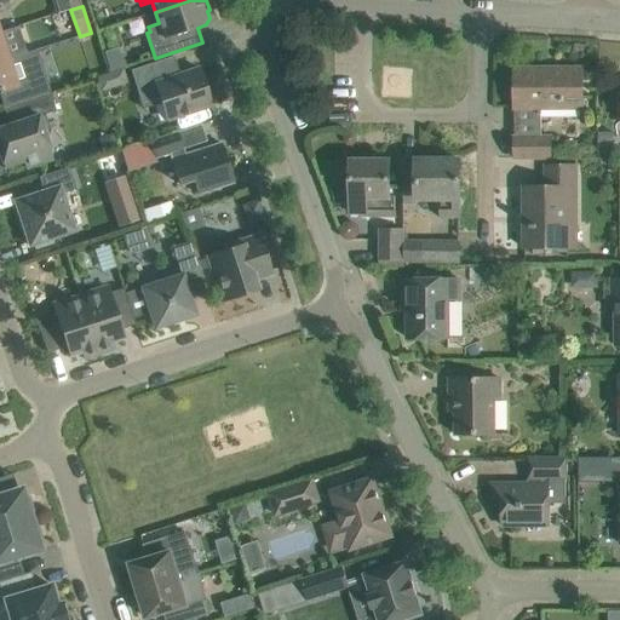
[(0,32),(0,62),(9,59),(26,55),(16,27),(0,32)]
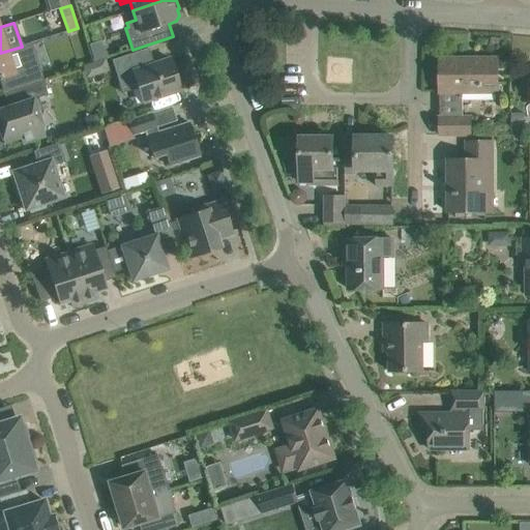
[(0,81),(3,91),(42,79),(38,66),(32,68),(25,46),(22,47),(7,51),(0,53),(0,81)]
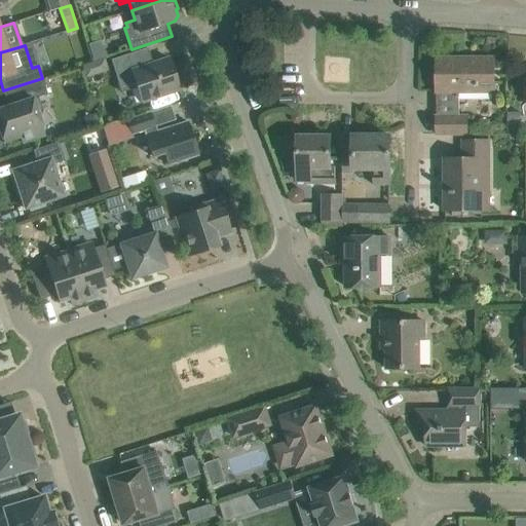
[(138,87),(143,103),(179,90),(168,59),(146,66),(141,50),(111,60),(121,92),(138,87)]
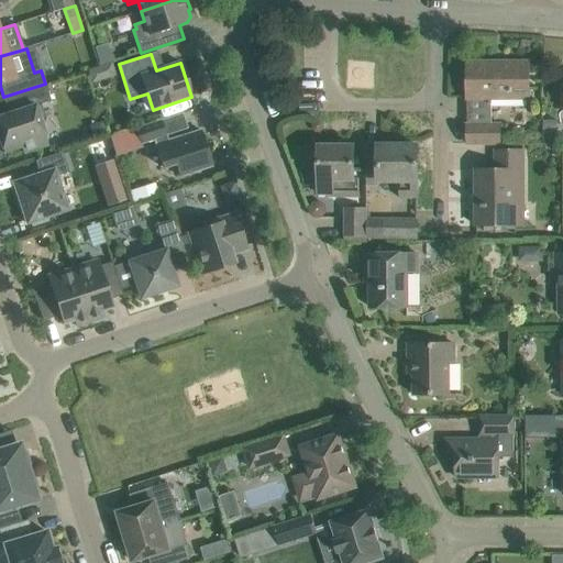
[(529,63),(467,63),(467,144),(501,144),(500,124),(493,125),(493,98),(530,98),(529,63)]
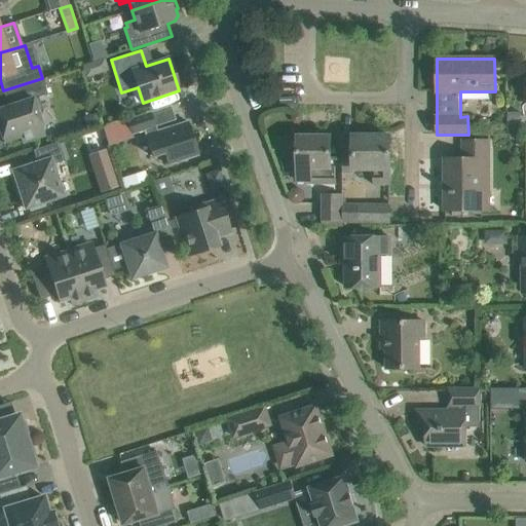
[(42,78),(3,90),(4,92),(8,90),(12,105),(0,108),(0,132),(3,143),(20,138),(22,143),(45,136),(38,114),(43,112),(38,98),(47,95),(42,78)]
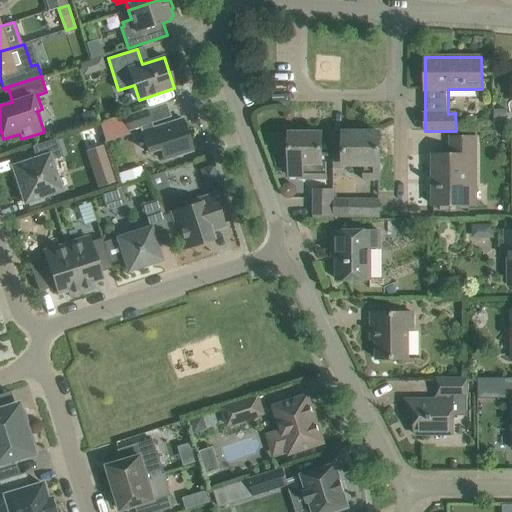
[(124,116),(129,131),(140,128),(149,153),(160,149),(164,161),(174,158),(193,151),(182,118),(153,128),(147,109),(124,116)]
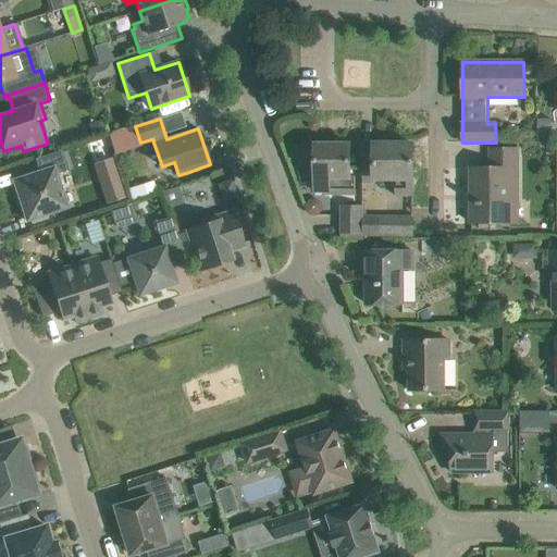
[(552,119),(539,119),(537,143),(551,143),(552,119)]
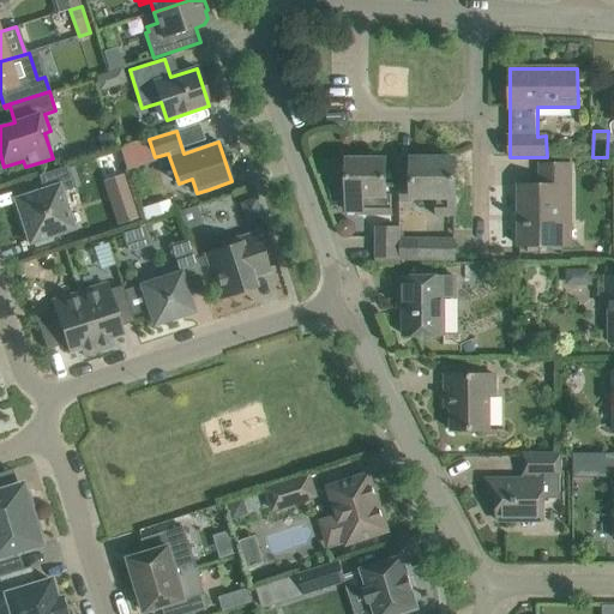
[(155,157),(149,139),(120,149),(126,170),(156,161),(155,157)]
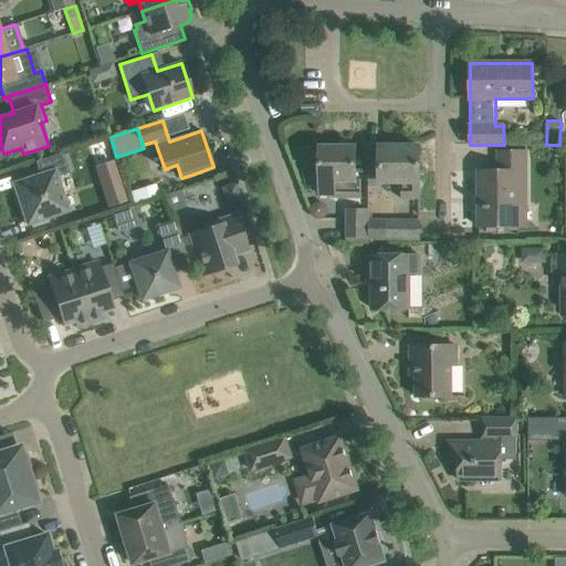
[(321,195),(333,195),(333,197),(360,197),(360,179),(356,179),(356,147),(321,146),(321,195)]
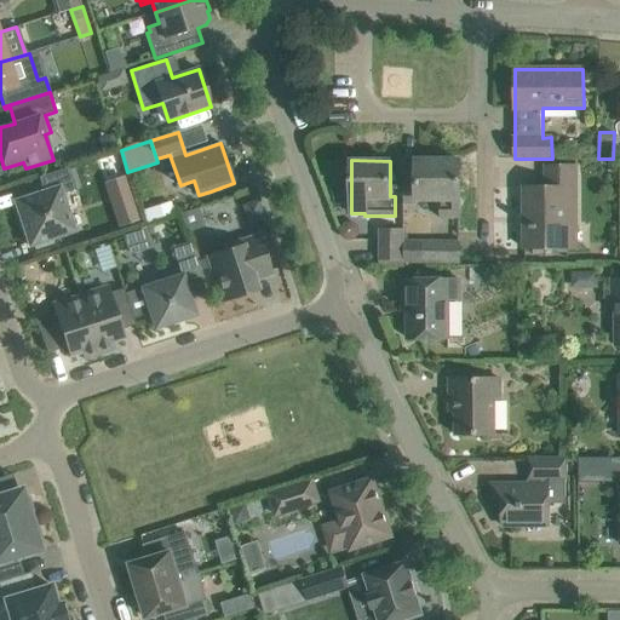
[(403,165),(403,204),(417,204),(417,197),(442,197),(442,216),(460,216),(460,161),(417,161),(417,165),(403,165)]
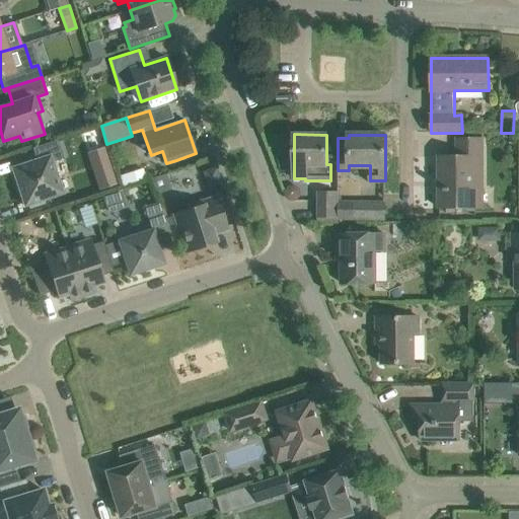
[(439,156),(439,208),(441,208),(459,208),(476,208),(476,173),(482,173),(482,139),(457,139),(457,156),(439,156)]
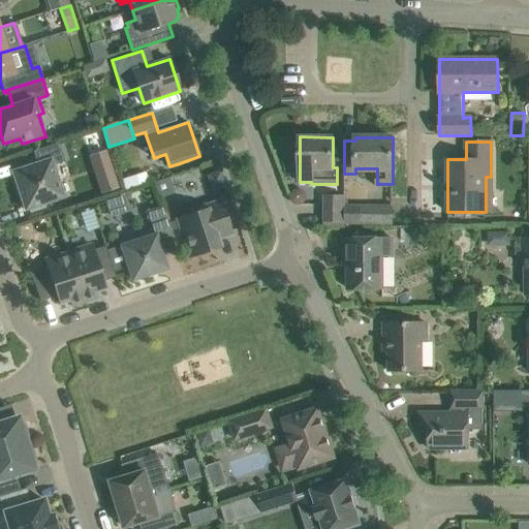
[(12,172),(25,210),(29,209),(30,213),(45,208),(44,204),(64,197),(54,165),(65,162),(59,143),(33,151),(37,163),(12,172)]
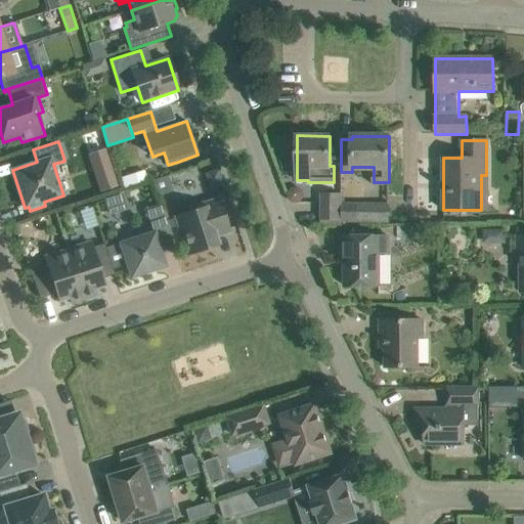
[(93,171),(99,192),(118,186),(111,165),(93,171)]
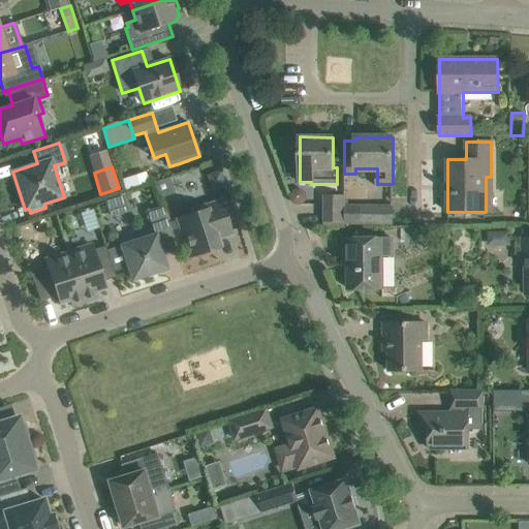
[(149,182),(145,172),(128,177),(131,187),(149,182)]
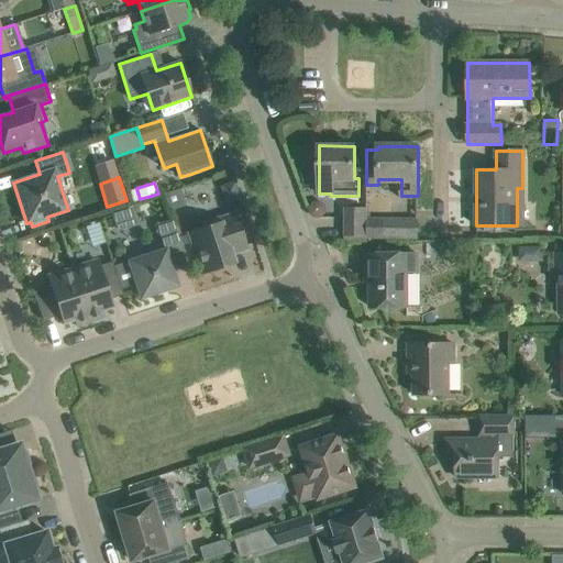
[(344,235),(366,235),(366,219),(366,209),(344,209),(344,235)]
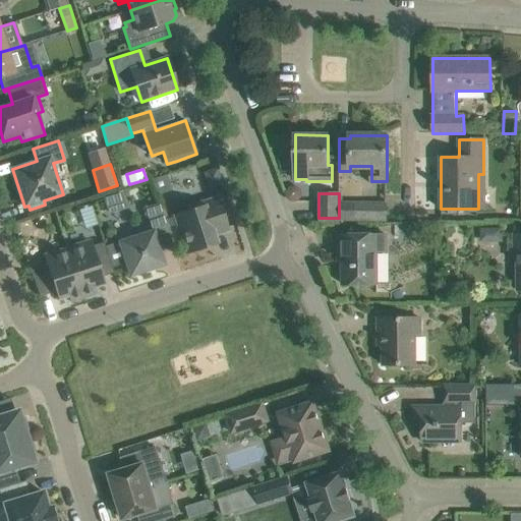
[(184,233),(190,252),(218,243),(215,235),(229,231),(218,197),(188,208),(189,211),(174,216),(180,234),(184,233)]
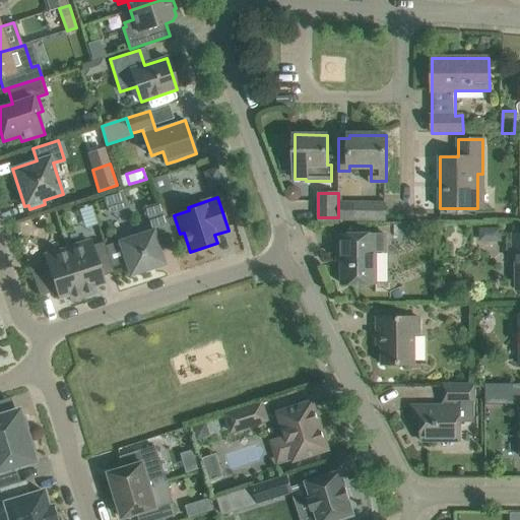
[(338,202),(338,217),(338,219),(384,219),(384,203),(338,202)]
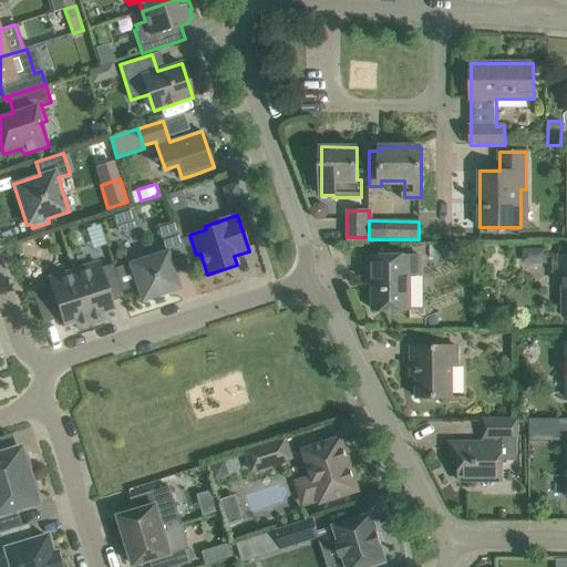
[(174,222),(157,226),(165,251),(167,251),(182,246),(174,222)]
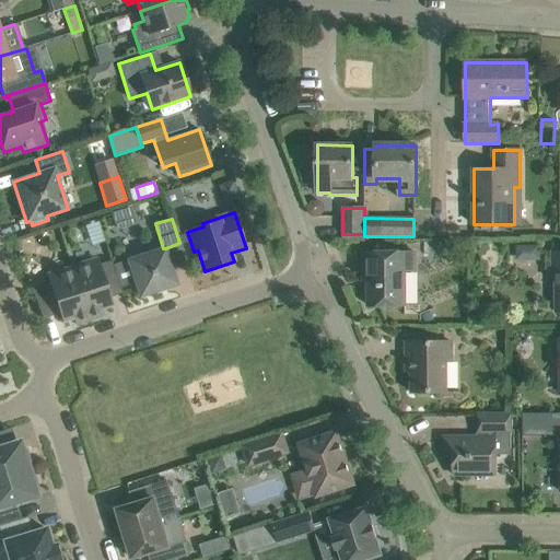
[(128,260),(140,296),(177,284),(165,248),(128,260)]
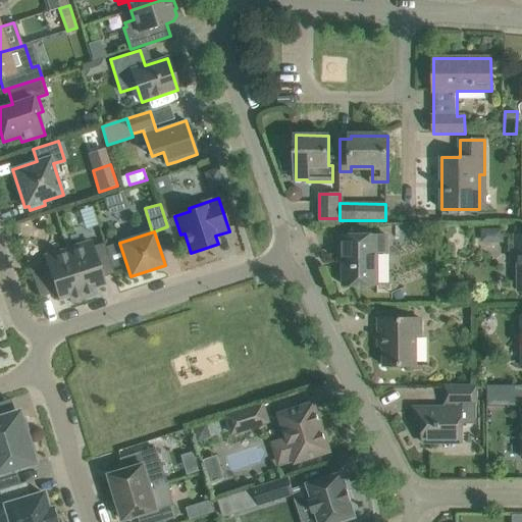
[(344,253),(345,285),(377,285),(376,253),(387,253),(387,235),(340,236),(340,253),(344,253)]
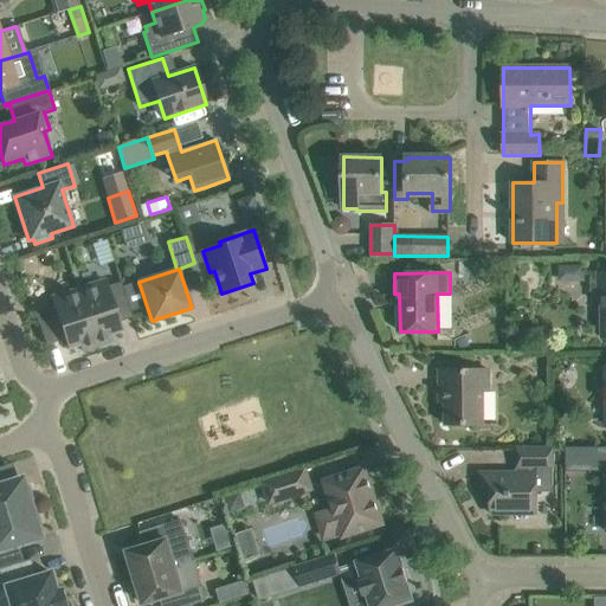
[(105,279),(78,289),(97,347),(113,342),(110,335),(122,331),(120,322),(133,317),(121,282),(108,287),(105,279)]
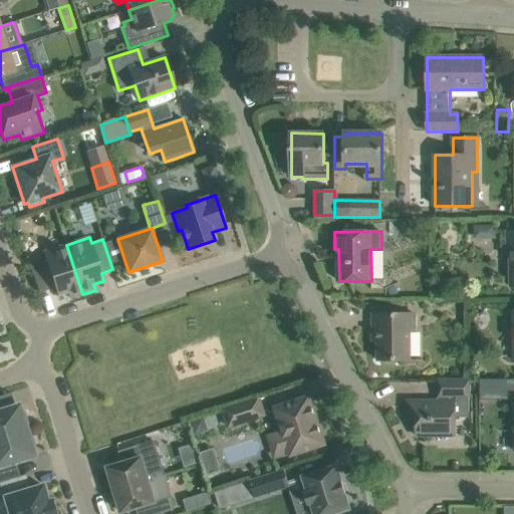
[(82,294),(66,245),(43,252),(45,258),(29,263),(39,293),(55,288),(58,295),(68,292),(70,298),(82,294)]
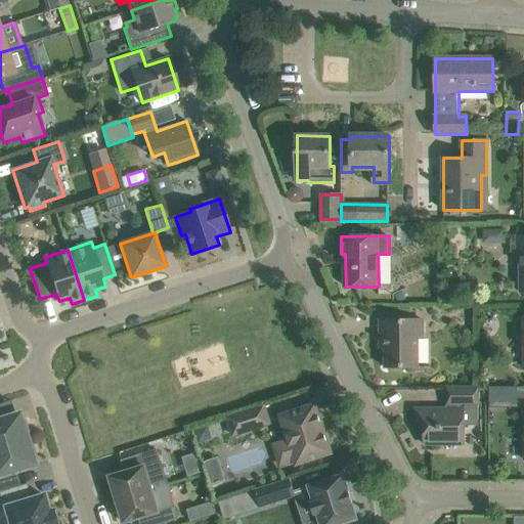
[(381,320),(381,338),(386,338),(386,367),(419,367),(419,338),(423,338),(423,320),(381,320)]
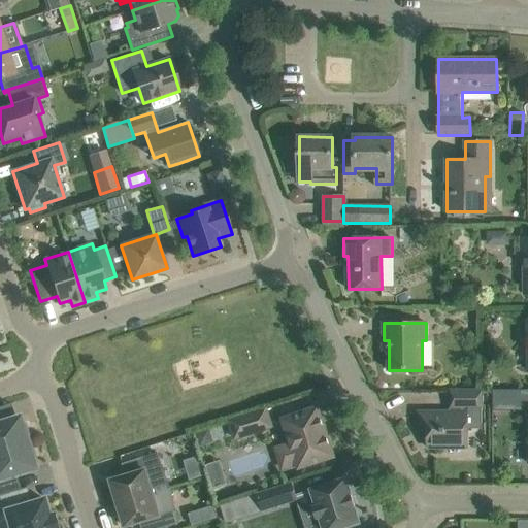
[(419,413),(419,431),(427,431),(428,448),(468,448),(468,429),(482,429),(482,391),(451,391),(451,407),(452,407),(452,415),(446,415),(446,411),(419,413)]
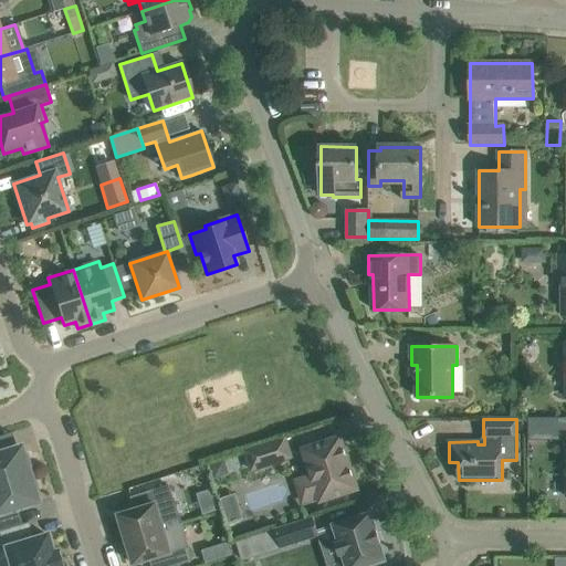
[(285,437),(245,451),(252,470),(292,458),(285,437)]
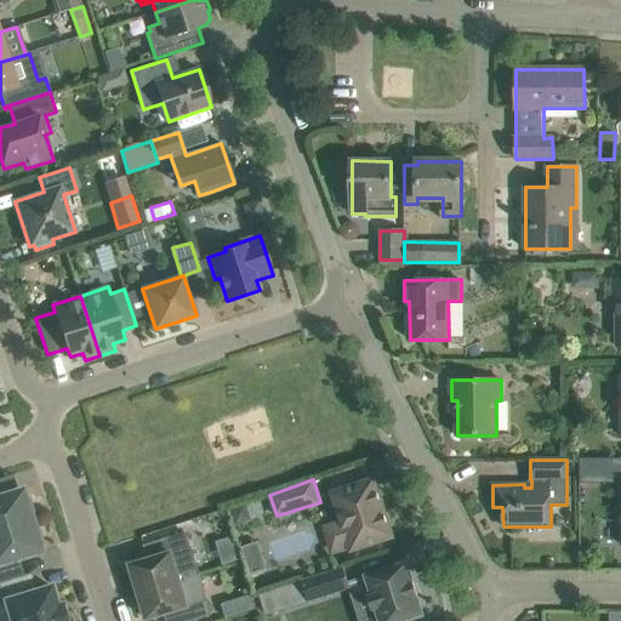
[(332,494),(342,523),(330,527),(328,537),(329,542),(337,550),(349,546),(351,551),(393,537),(386,514),(382,516),(379,502),(381,501),(374,479),(332,494)]
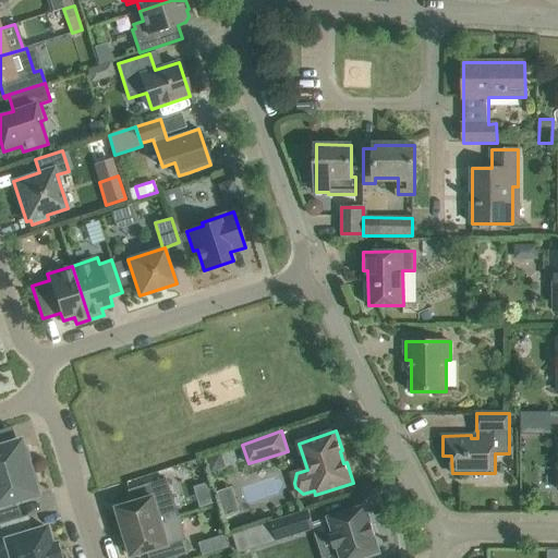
[(0,475),(28,468),(26,463),(29,460),(26,448),(22,447),(20,441),(0,447),(0,475)]
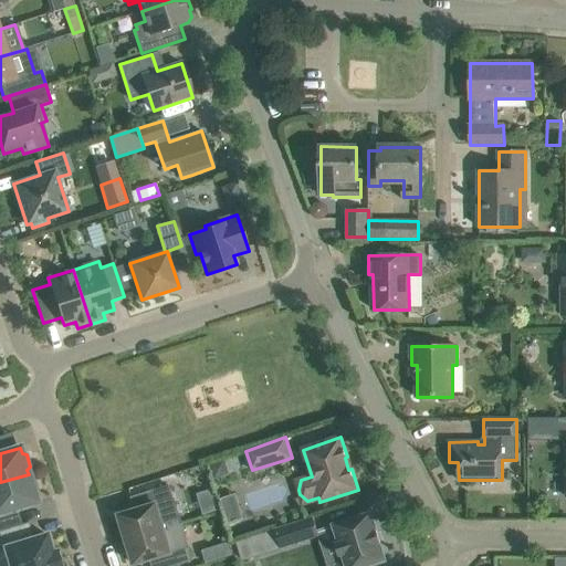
[(224,459),(209,464),(215,480),(230,474),(224,459)]
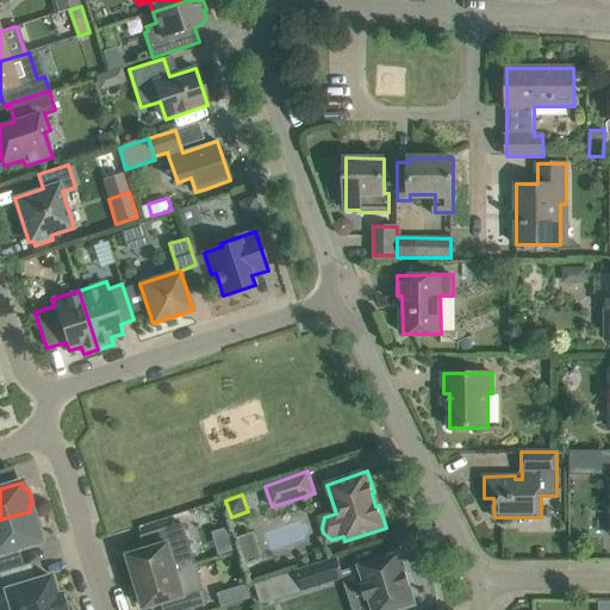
[(31,511),(0,520),(0,571),(12,568),(7,551),(39,541),(37,535),(41,531),(37,518),(32,517),(31,511)]
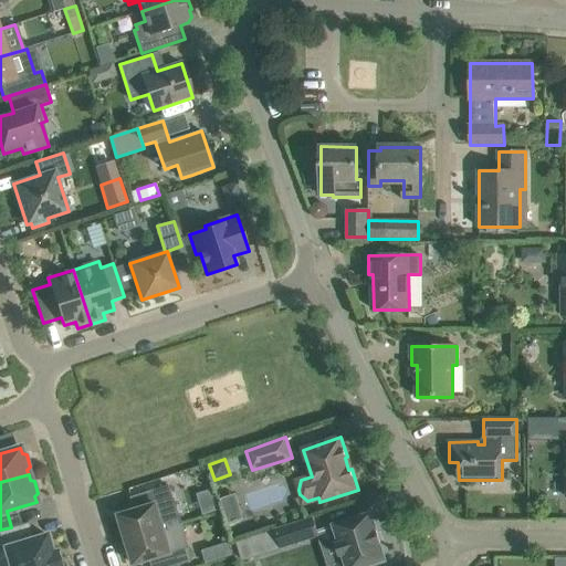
[(119,515),(127,540),(182,523),(175,499),(174,499),(169,485),(132,498),(135,510),(119,515)]
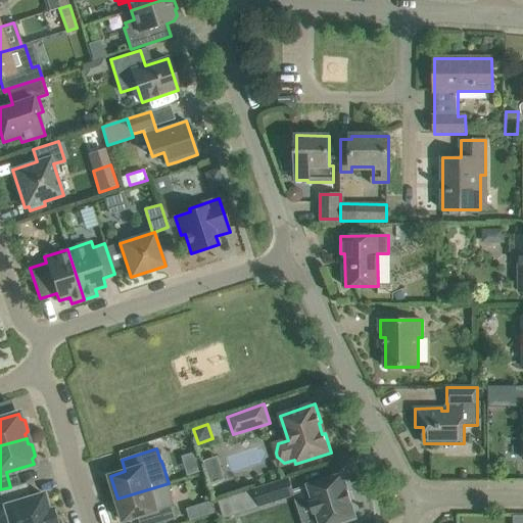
[(218,457),(203,462),(211,484),(225,479),(218,457)]
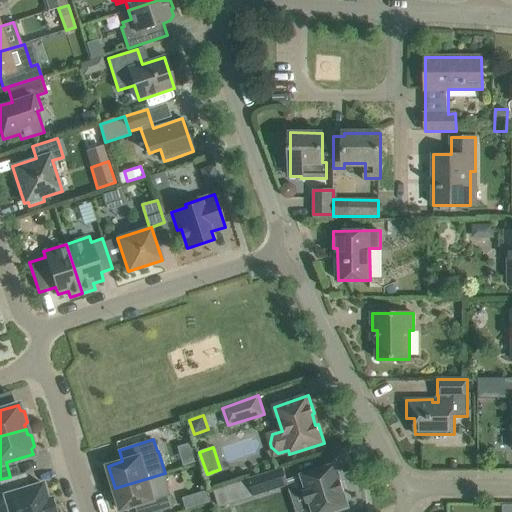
[(302,475),(307,491),(304,492),(307,503),(310,502),(313,511),(335,511),(349,508),(336,464),(302,475)]
